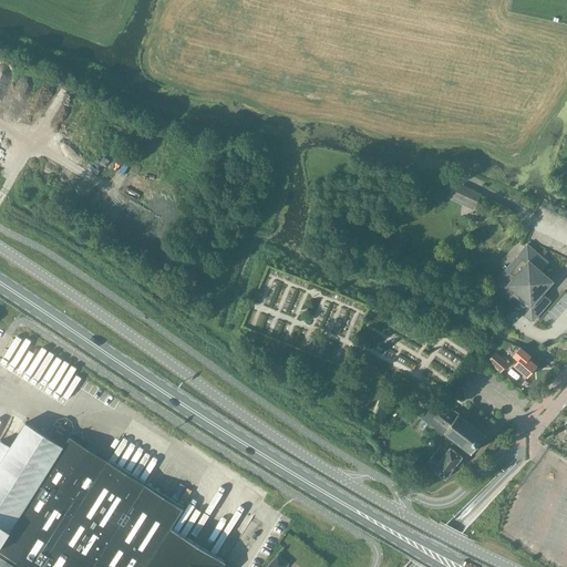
[(460,184),(452,200),(474,209),(481,193),(460,184)]
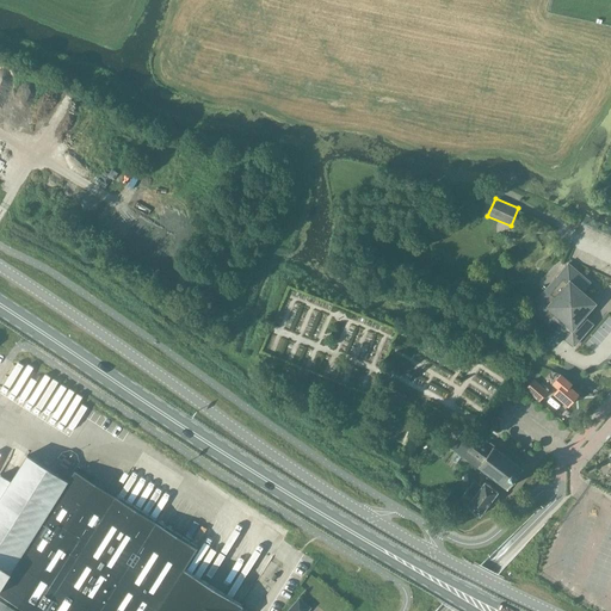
[(596,303),(582,292),(591,284),(568,264),(530,308),(574,346),(593,323),(585,316),(596,303)]
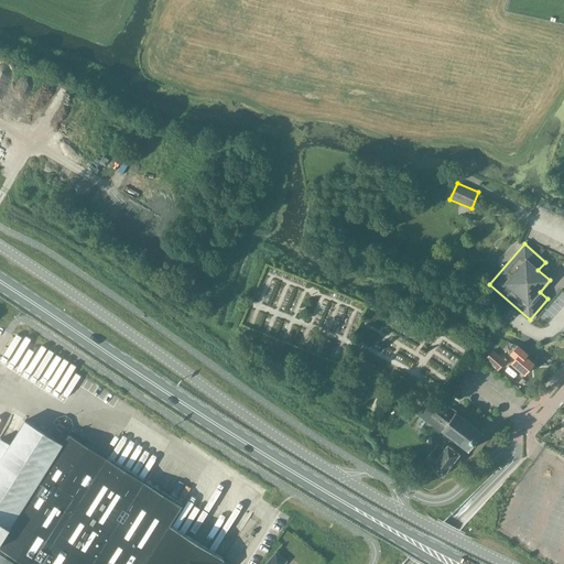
[(516,359),(511,364),(524,375),(533,365),(525,357),(528,355),(518,346),(510,354),(516,359)]
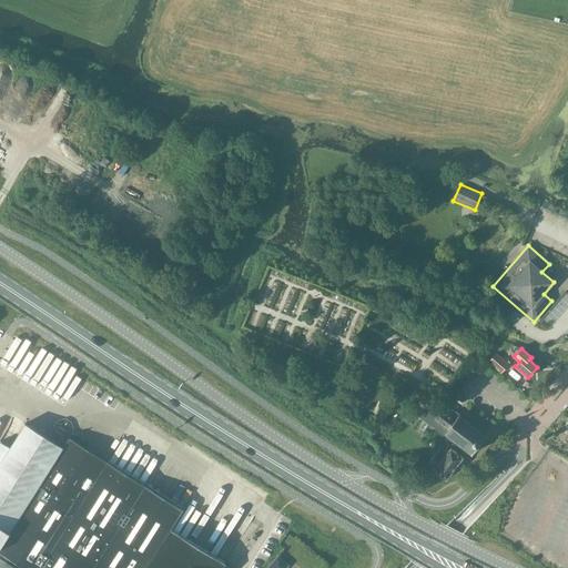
[(489,363),(501,373),(509,364),(496,354),(488,363),(489,363)]
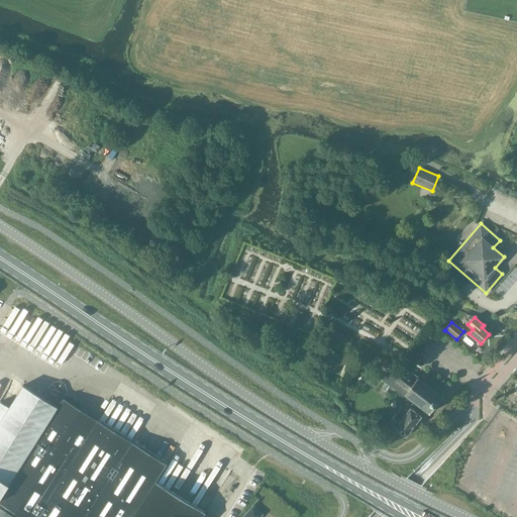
[(405,395),(430,413),(442,397),(410,372),(407,376),(402,373),(392,365),(382,379),(392,387),(404,396),(405,395)]
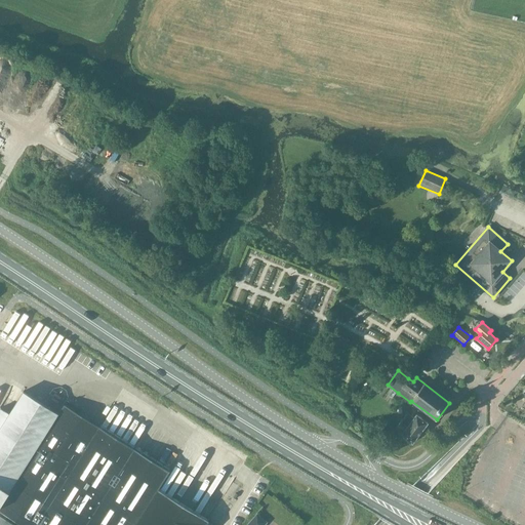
[(0,506),(28,461),(58,413),(24,392),(9,414),(0,408),(0,409),(0,506)]
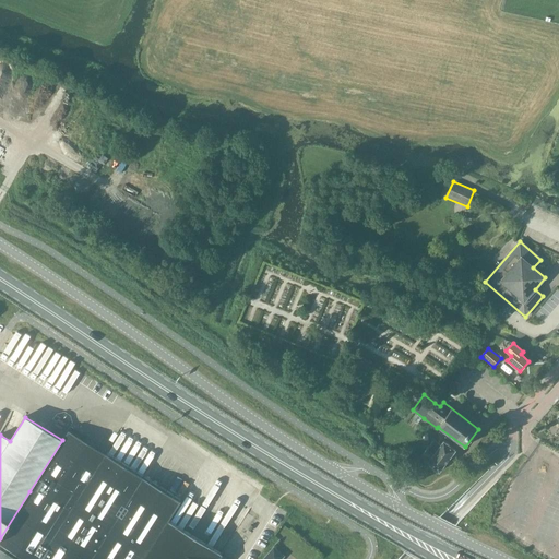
[(30,491),(0,538),(0,544),(23,558),(218,558),(222,555),(169,521),(180,502),(143,478),(84,441),(86,437),(71,427),(69,431),(62,440),(30,491)]
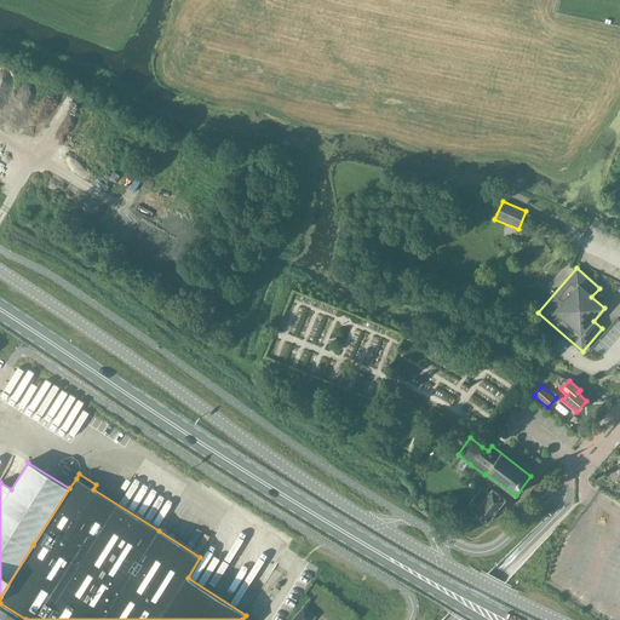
[(487,523),(494,514),(505,500),(492,489),(489,493),(482,488),(477,495),(476,494),(466,507),(475,514),(474,514),(487,523)]
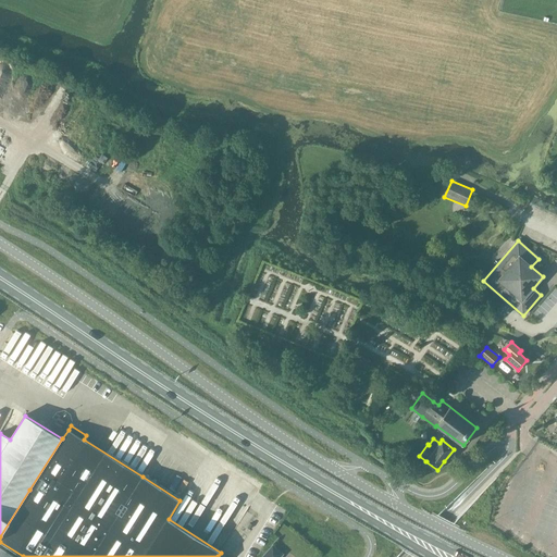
[(20,556),(0,544),(0,556),(20,556)]
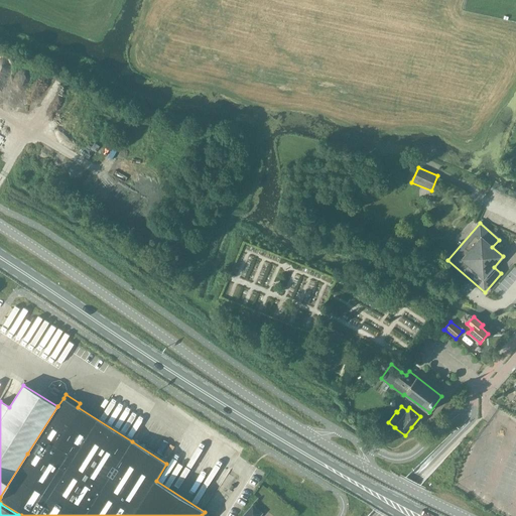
[(259,515),(262,514),(253,505),(243,515),(259,515)]
